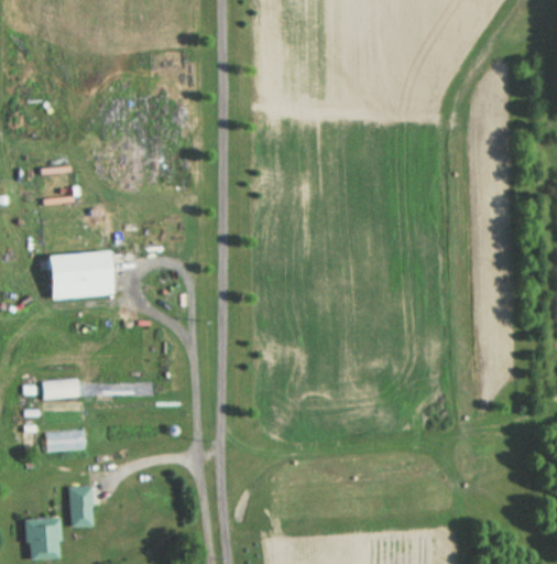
[(50,256),(54,299),(115,293),(110,250),(50,256)]
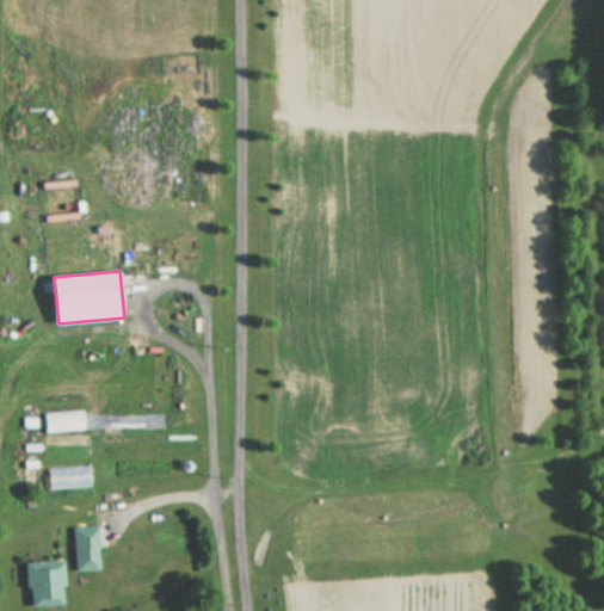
[(53,413),(54,434),(92,431),(91,409),(53,413)]
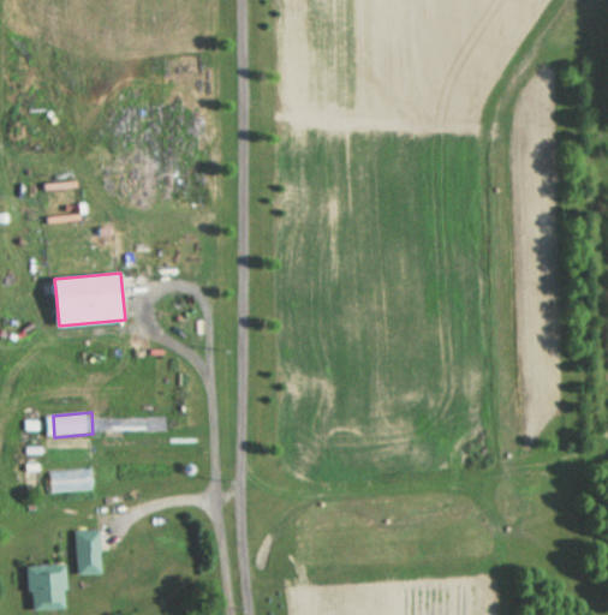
[(55,471),(57,491),(95,488),(94,467),(55,471)]
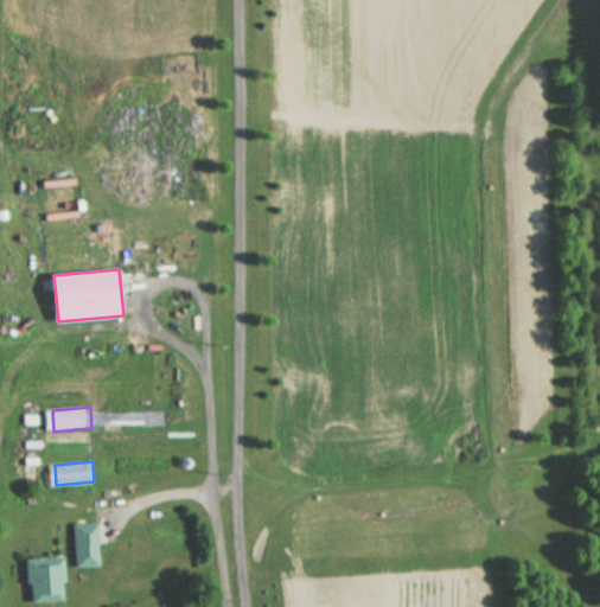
[(76,522),(78,567),(102,566),(100,522),(76,522)]
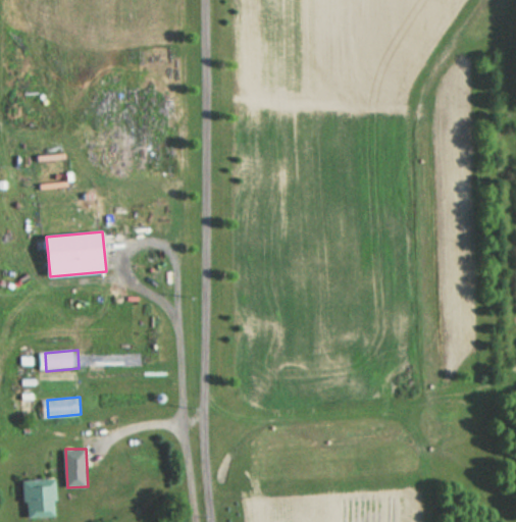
[(24,479),(24,502),(28,502),(29,518),(55,517),(54,500),(58,499),(57,478),(24,479)]
